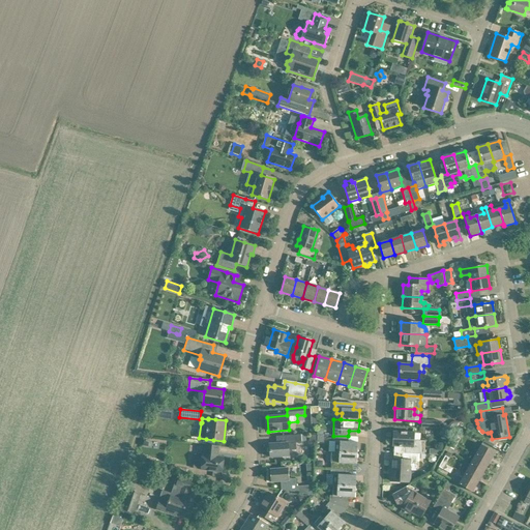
[(405,453),(417,454),(424,454),(425,441),(414,441),(414,433),(393,432),(392,446),(406,447),(405,453)]
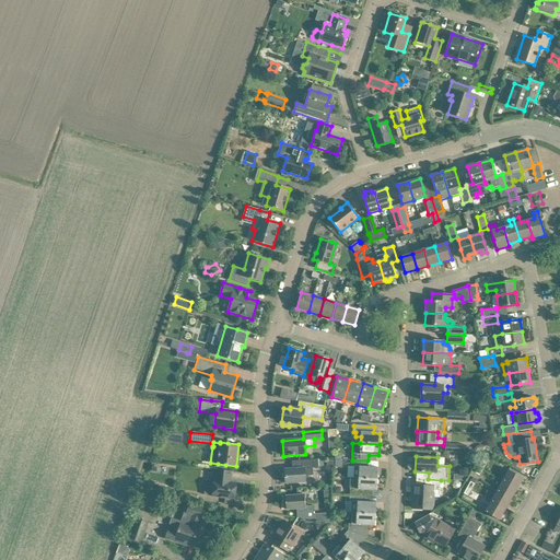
[(318,459),(310,459),(299,461),(299,468),(284,469),(286,483),(296,482),(305,482),(304,476),(313,476),(313,468),(318,467),(318,459)]
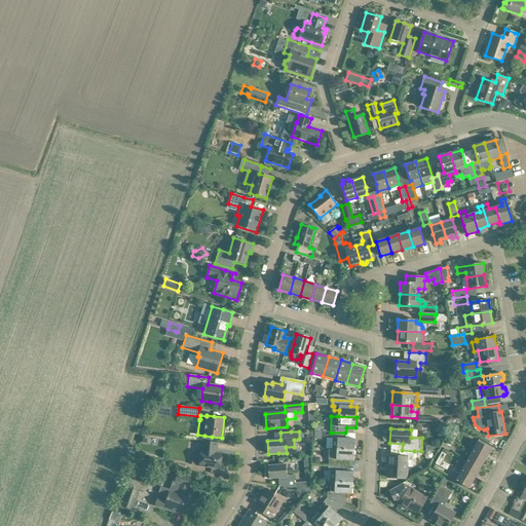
[(345,439),(345,433),(331,433),(330,438),(333,439),(332,449),(354,450),(355,440),(345,439)]
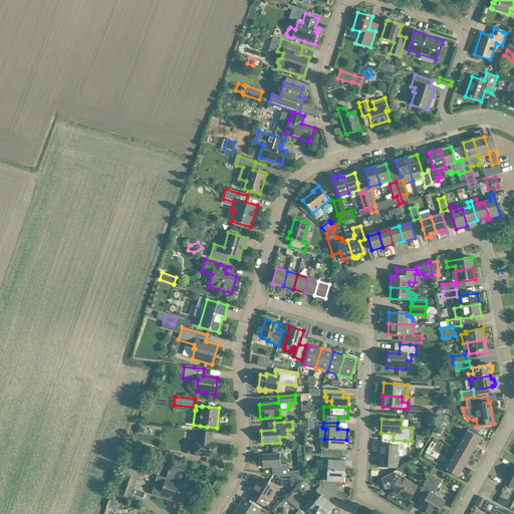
[(213,433),(199,431),(198,442),(196,441),(195,456),(206,457),(216,458),(217,444),(211,443),(213,433)]
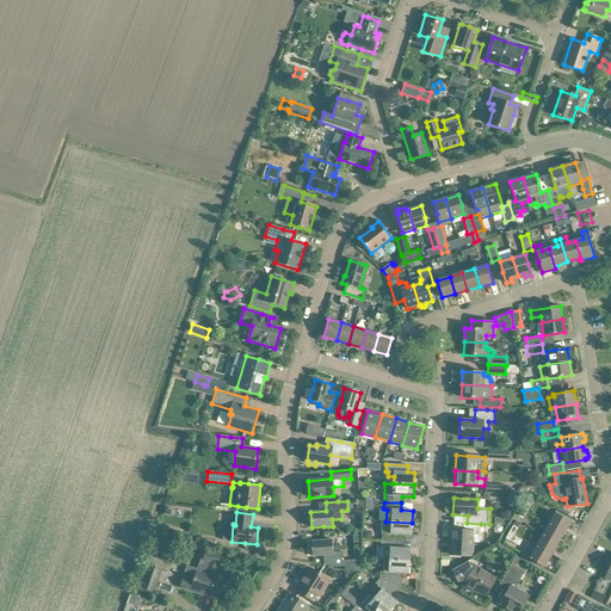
[(548,524),(563,534),(571,522),(560,516),(555,513),(548,524)]
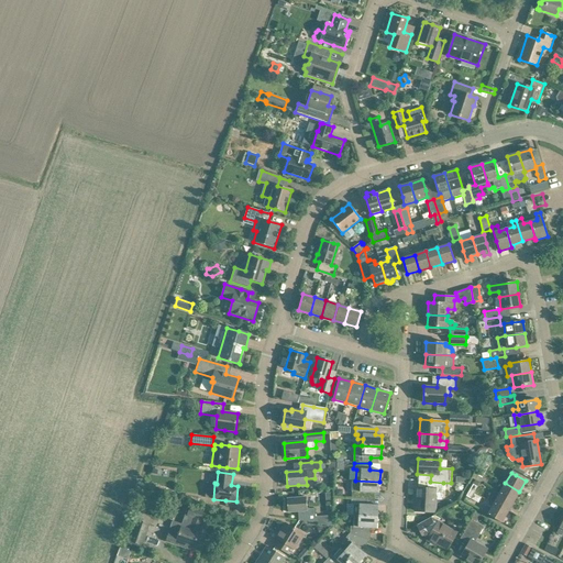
[(157,487),(169,487),(168,477),(157,478),(157,487)]
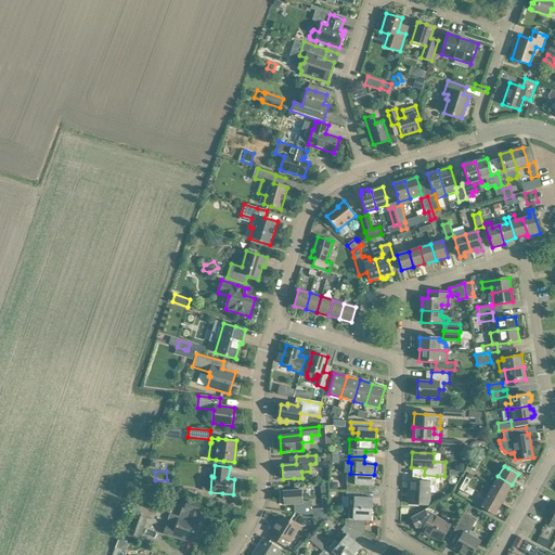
[(374,486),(374,475),(350,474),(347,474),(347,491),(363,491),(363,486),(374,486)]
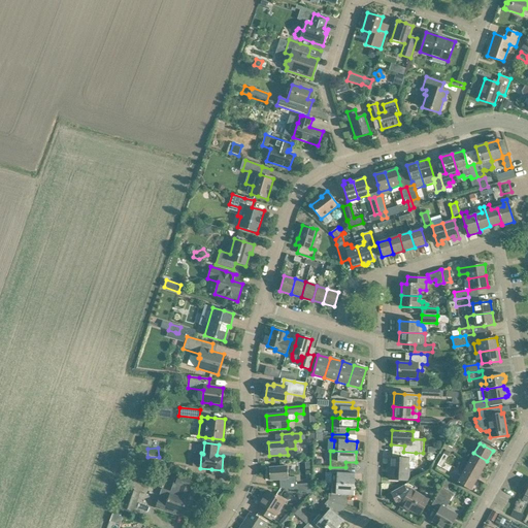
[(416,453),(403,452),(401,452),(401,458),(390,458),(390,471),(391,471),(391,480),(407,481),(408,468),(416,468),(416,453)]
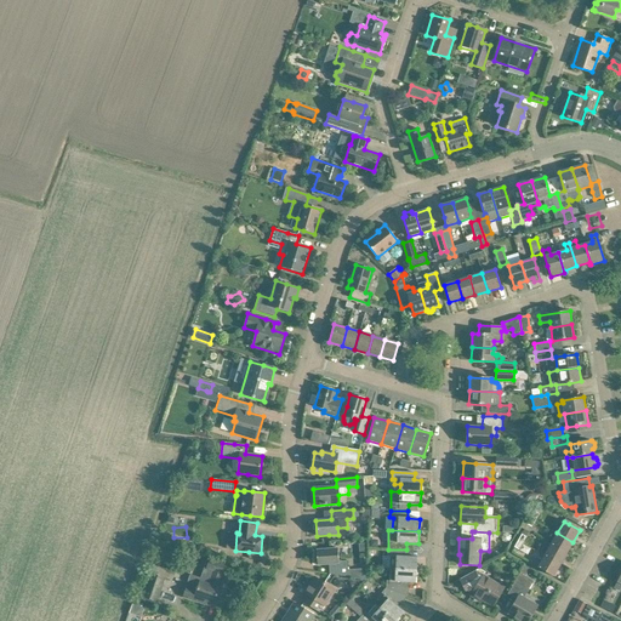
[(567,553),(573,542),(557,533),(551,545),(567,553)]
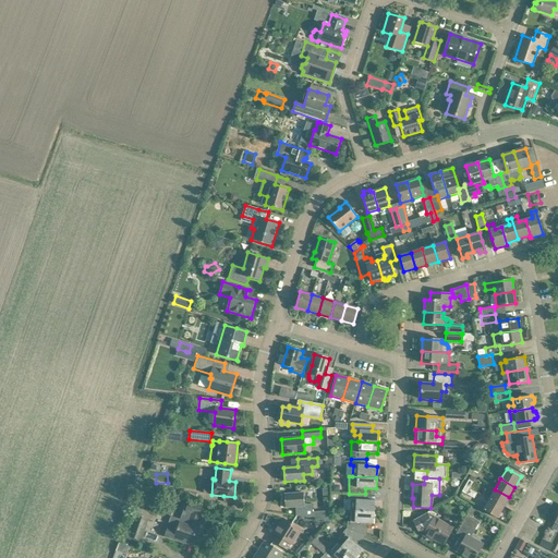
[(452,480),(450,483),(451,486),(455,488),(458,487),(459,484),(459,482),(455,480),(452,480)]
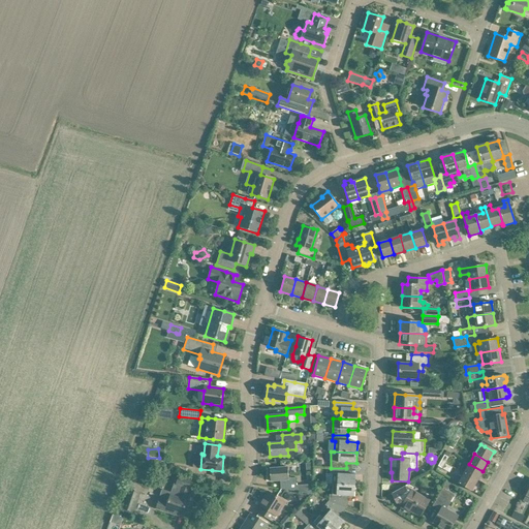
[(460,472),(463,466),(448,459),(445,465),(460,472)]
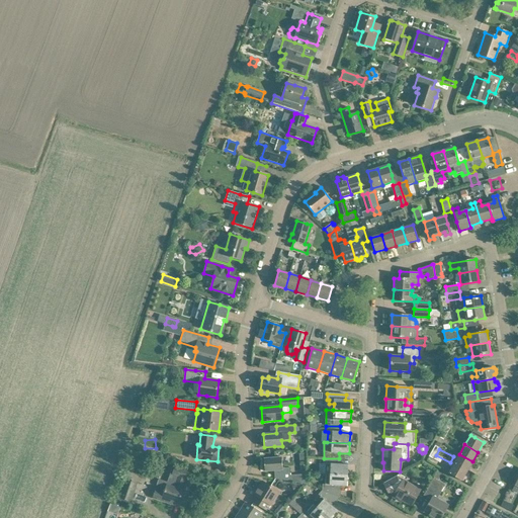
[(467,471),(472,461),(459,454),(454,463),(467,471)]
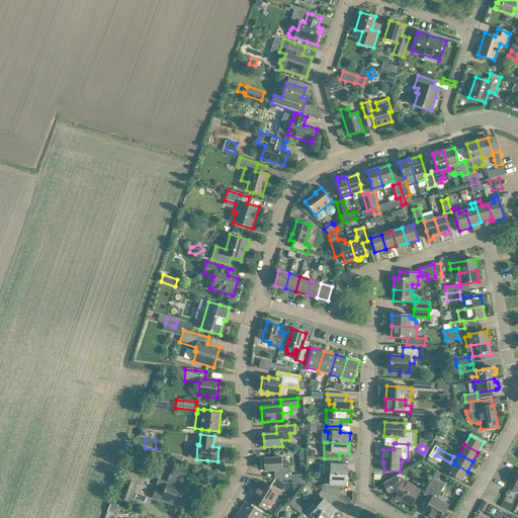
[(285,481),(290,482),(289,467),(282,468),(281,457),(274,458),(264,458),(265,471),(274,470),(274,479),(285,481)]
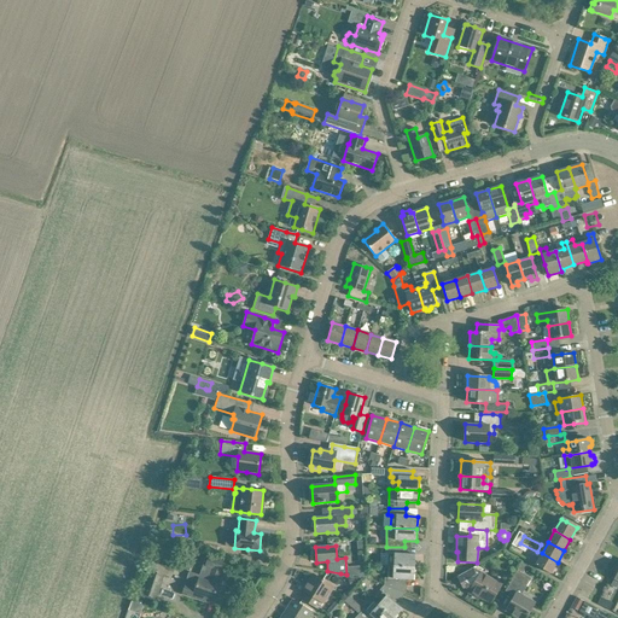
[(389,554),(389,566),(394,566),(414,567),(415,555),(403,554),(404,547),(386,547),(385,554),(389,554)]
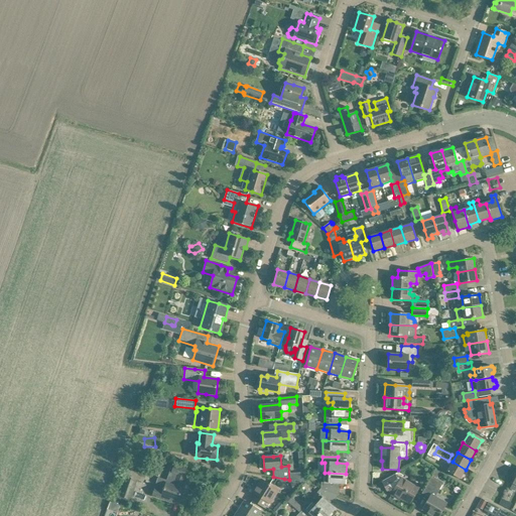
[(460,479),(466,470),(453,462),(447,472),(450,474),(460,479)]
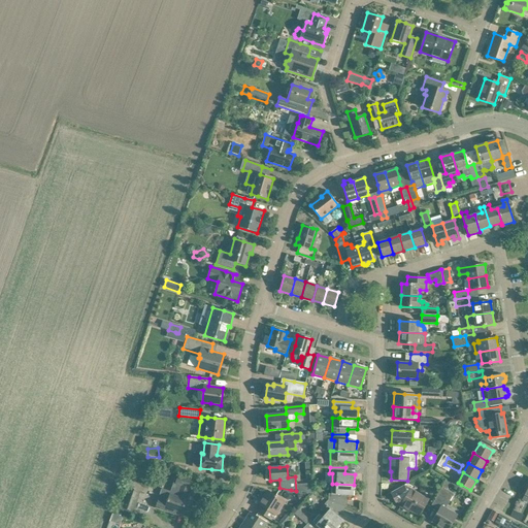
[(162,491),(156,507),(176,514),(177,510),(182,513),(194,480),(178,474),(175,484),(172,483),(169,494),(162,491)]
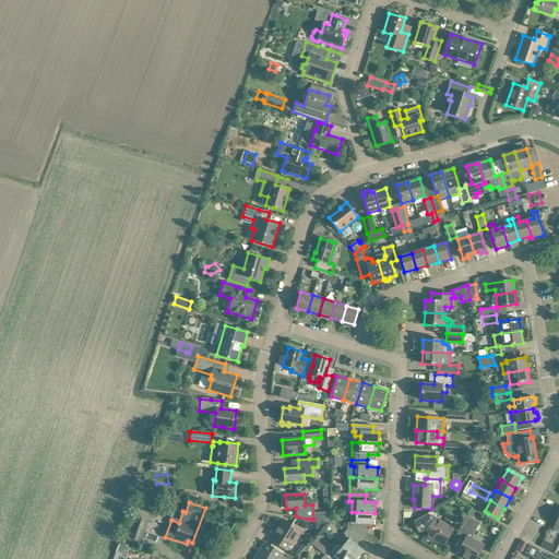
[(375,524),(375,513),(356,512),(352,512),(351,523),(348,523),(347,530),(365,536),(365,524),(375,524)]
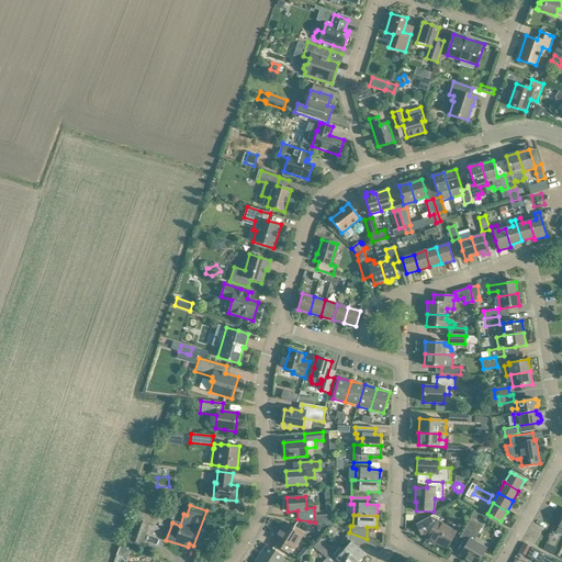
[(439,518),(434,515),(416,524),(416,525),(420,534),(423,534),(428,537),(427,538),(446,549),(457,531),(438,520),(439,518)]
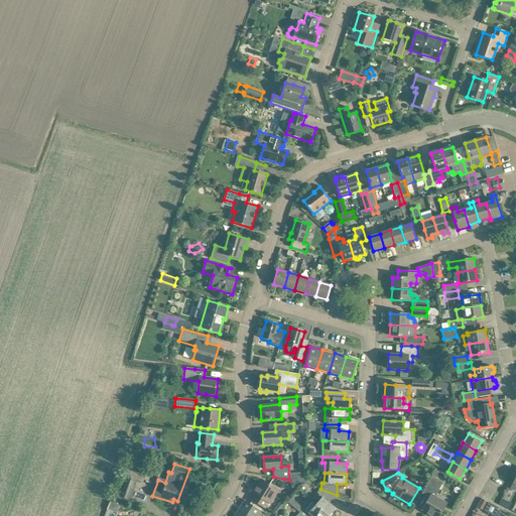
[(137,481),(127,478),(124,477),(118,496),(131,500),(137,481)]
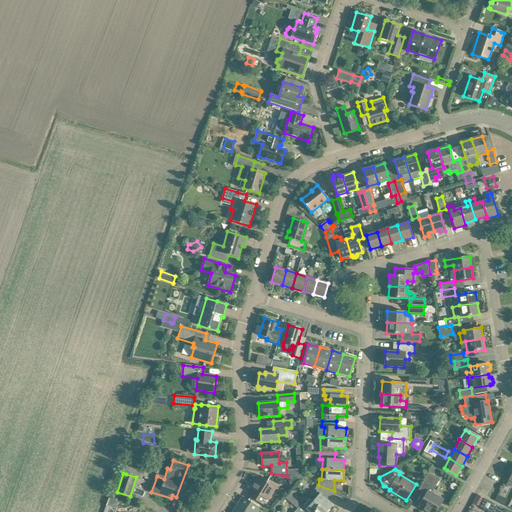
[(440,479),(431,474),(429,473),(423,481),(418,490),(426,494),(419,506),(425,509),(424,510),(427,511),(435,511),(443,500),(432,493),(440,479)]
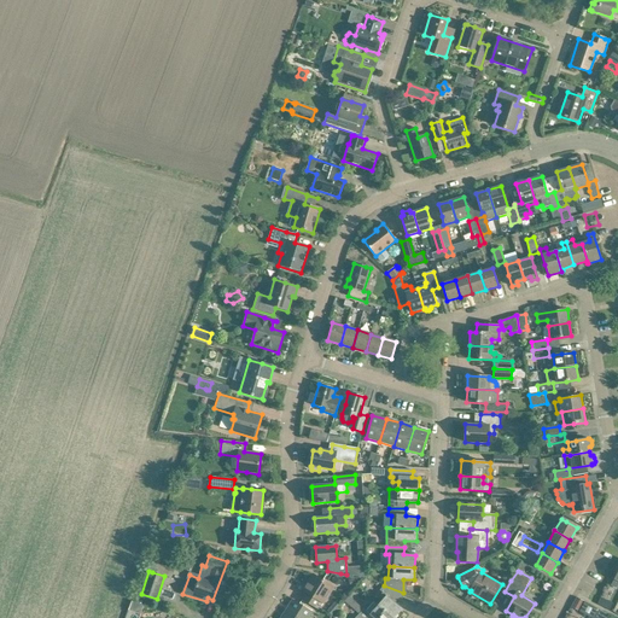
[(332,586),(324,581),(314,575),(303,592),(307,593),(302,600),(319,610),(328,594),(327,594),(332,586)]
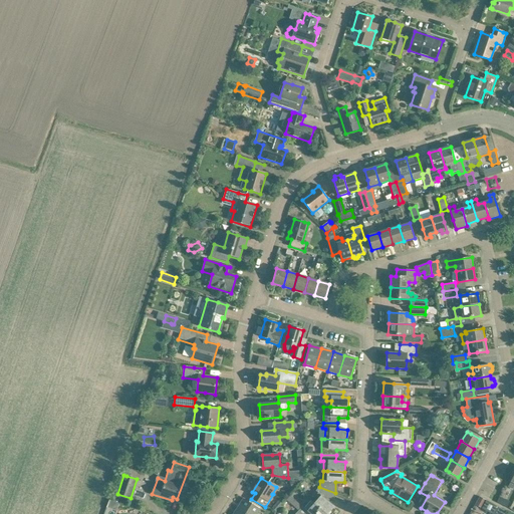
[(327,501),(335,493),(319,487),(315,491),(320,495),(314,503),(326,513),(327,513),(334,507),(327,501)]
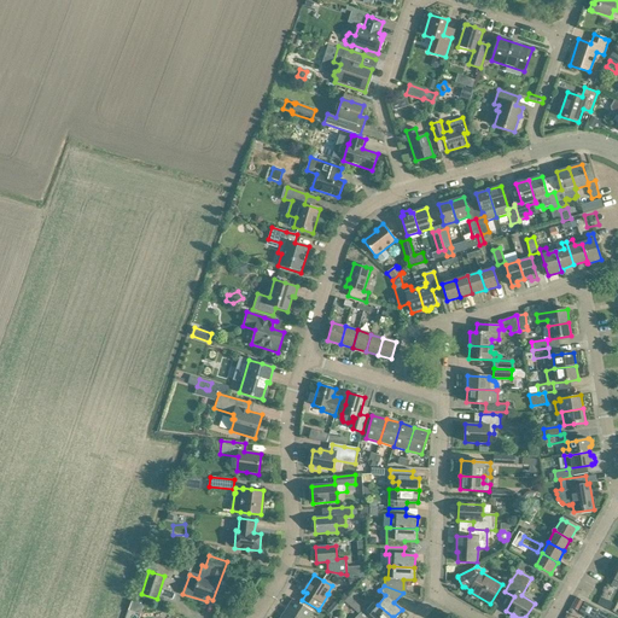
[(612,602),(616,594),(608,590),(605,599),(612,602)]
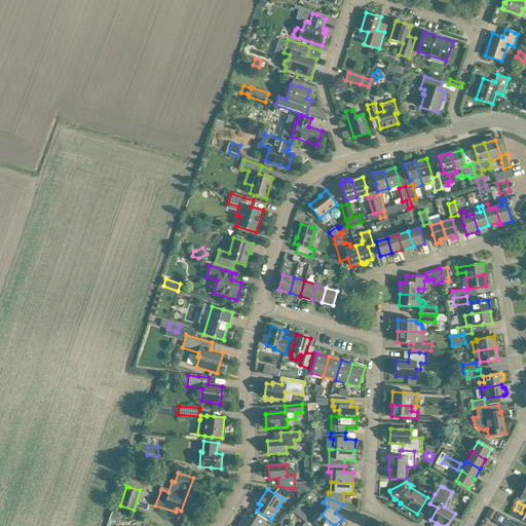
[(493,512),(500,516),(504,509),(497,503),(493,512)]
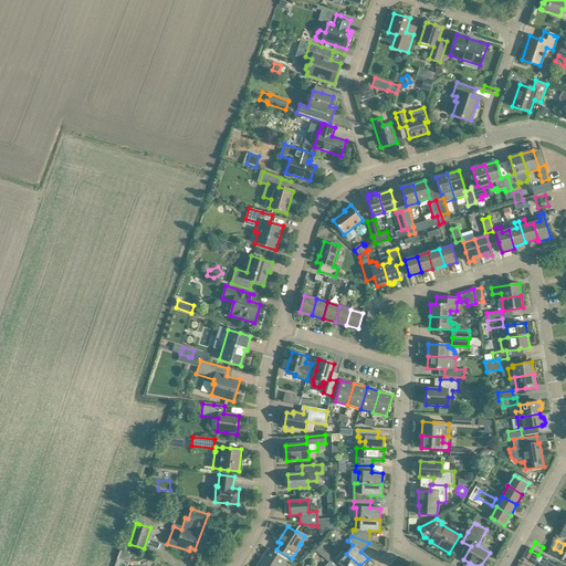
[(261,561),(269,565),(283,565),(286,561),(268,548),(261,561)]
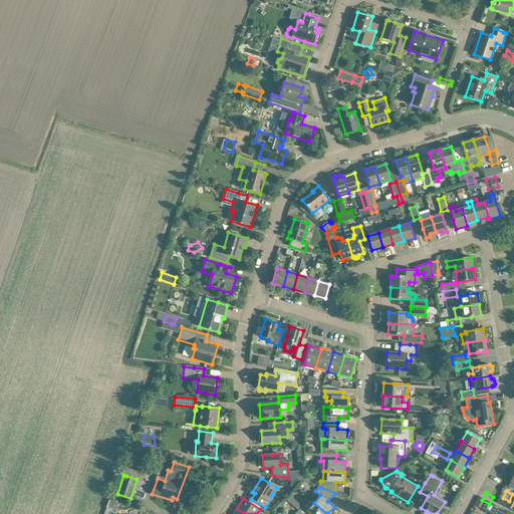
[(302,506),(299,511),(302,513),(326,513),(314,503),(311,501),(305,508),(302,506)]
